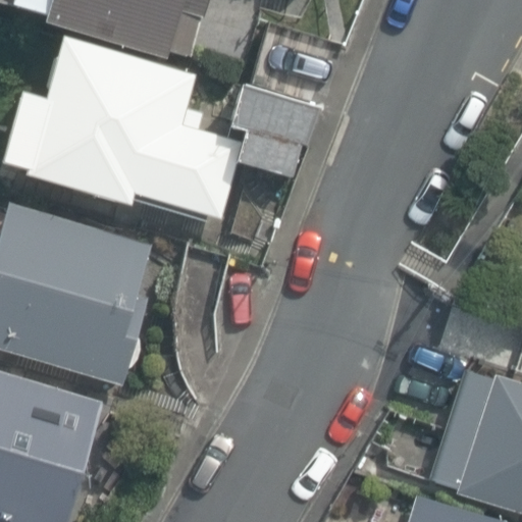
[(213,0),(53,0),(47,24),(170,61),(185,12),(207,19),(213,0)]
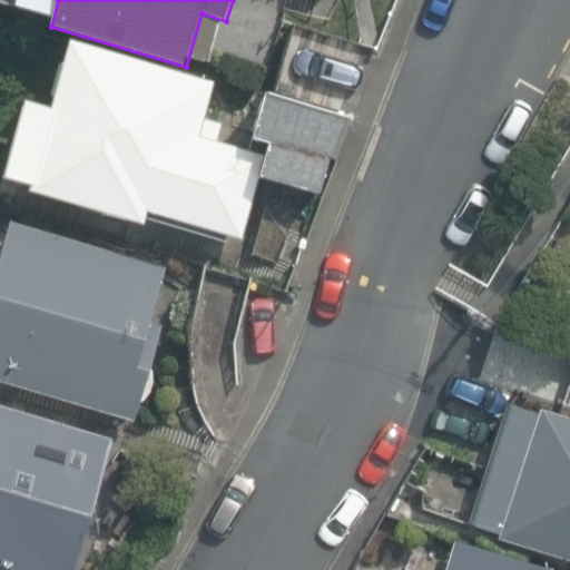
[(361,45),(295,26),(275,91),(341,111),(361,45)]
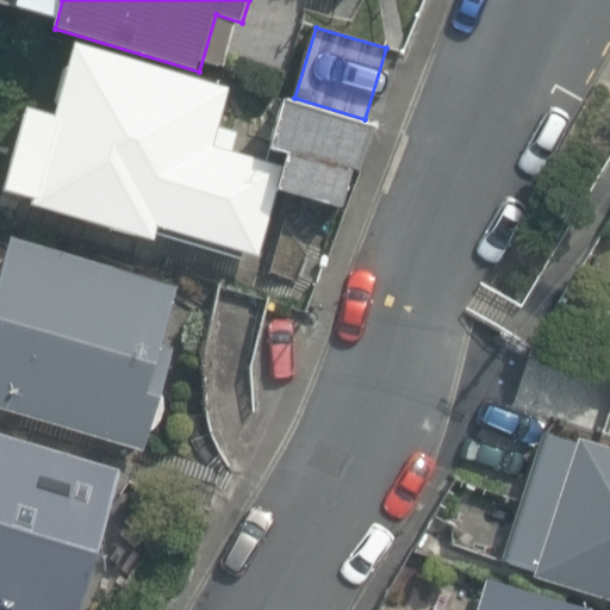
[(231,89),(82,48),(36,211),(160,246),(165,230),(259,255),(284,166),(216,147),(231,89)]
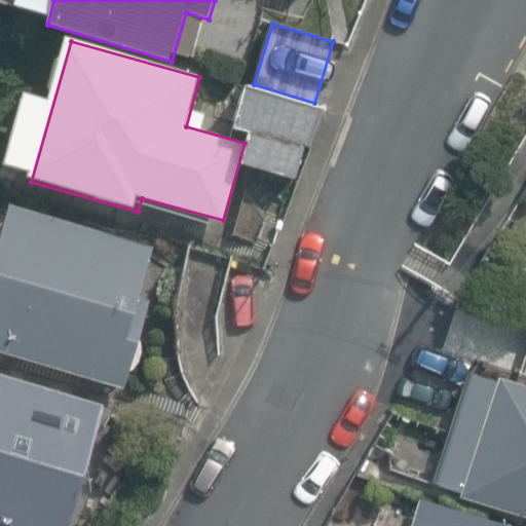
[(254,135),(246,163),(298,178),(307,147),(314,149),(325,110),(250,89),(238,129),(254,135)]
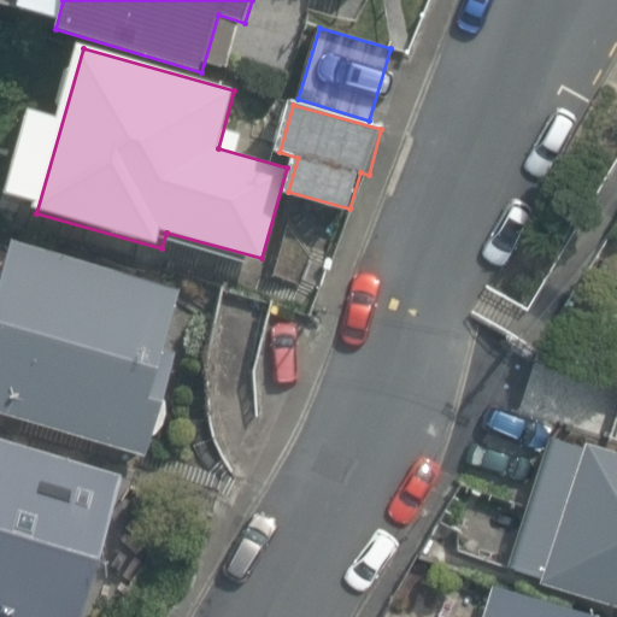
[(182,289),(15,245),(0,298),(0,413),(151,454),(177,354),(165,351),(182,289)]
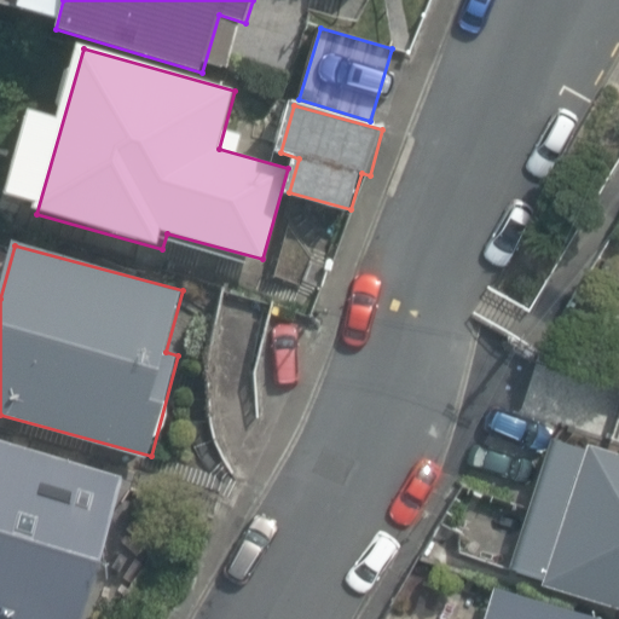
[(87,618),(131,476),(0,437),(0,618),(87,618)]
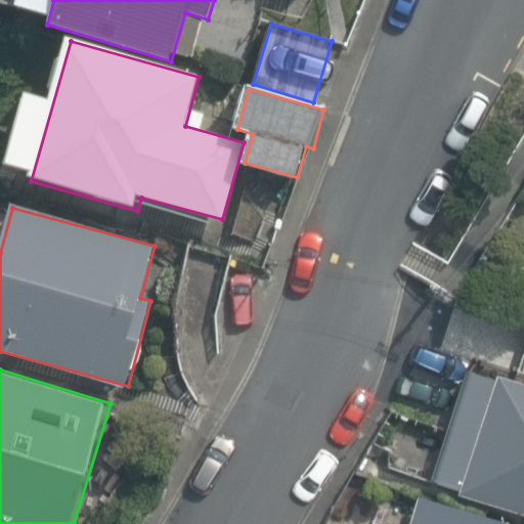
[(457,493),(455,498),(523,521),(523,392),(467,373),(430,484),(457,493)]
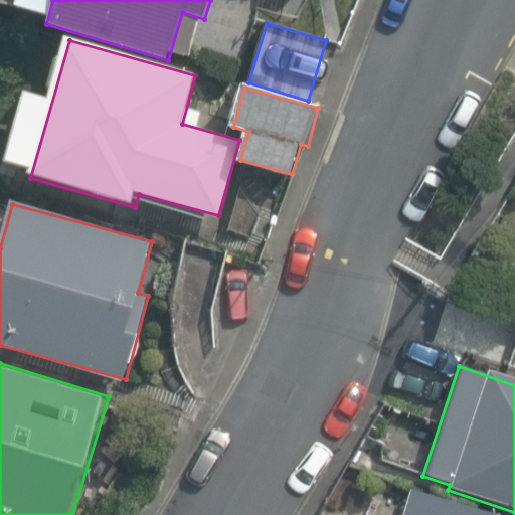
[(485,514),(410,492),(402,514),(485,514)]
